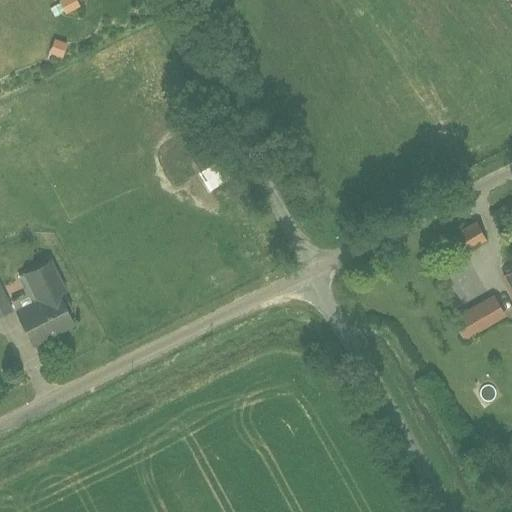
[(69,13),(86,5),(83,0),(62,0),(69,13)]
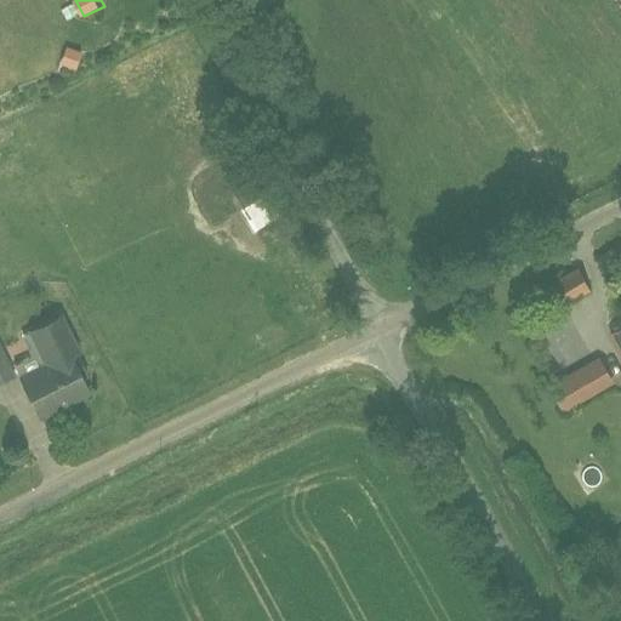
[(84,52),(67,45),(60,63),(77,70),(84,52)]
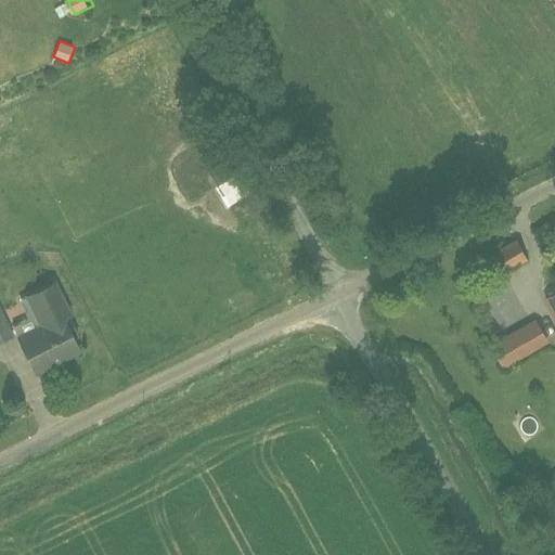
[(213,167),(227,206),(250,197),(236,158),(213,167)]
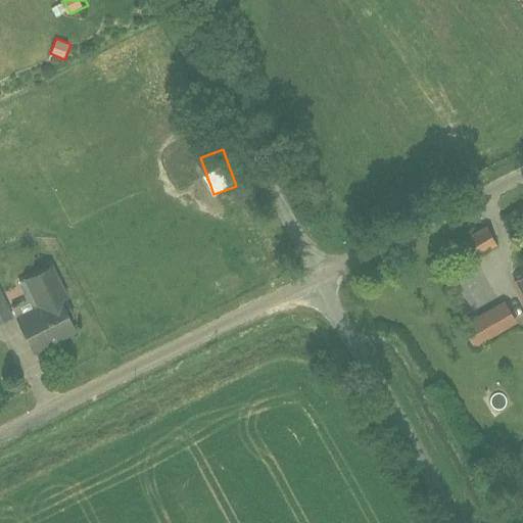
[(466,237),(473,257),(504,246),(496,227),(466,237)]
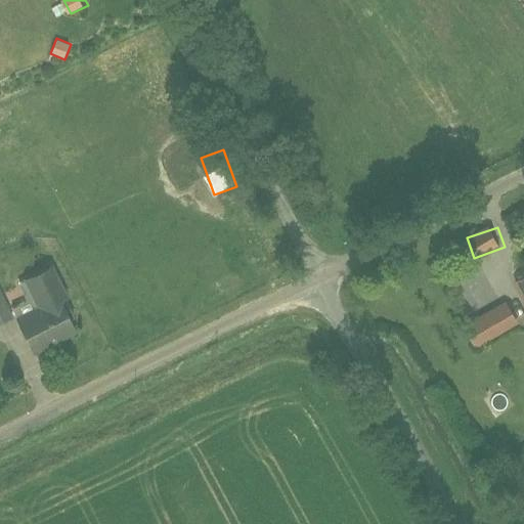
[(14,312),(31,349),(74,331),(44,263),(25,272),(38,302),(14,312)]
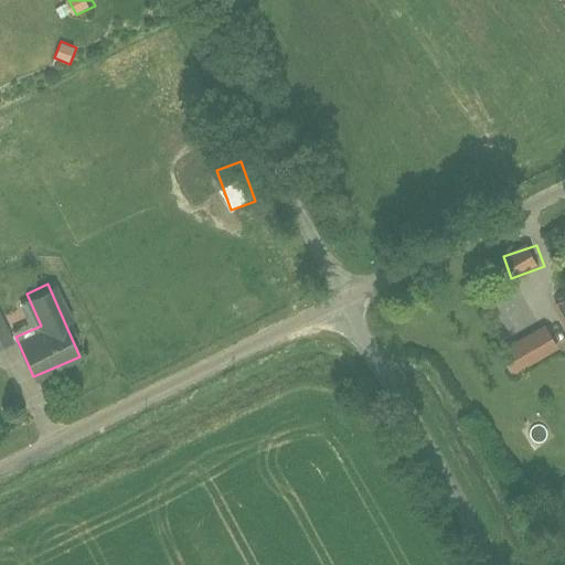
[(0,310),(0,345),(13,341),(0,310)]
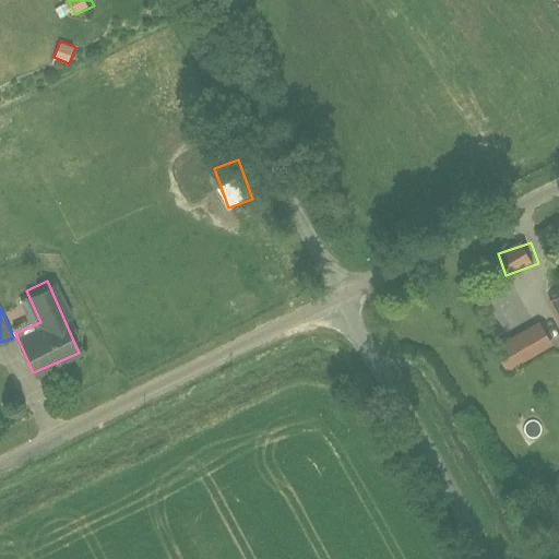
[(547,347),(537,323),(498,340),(508,364),(547,347)]
